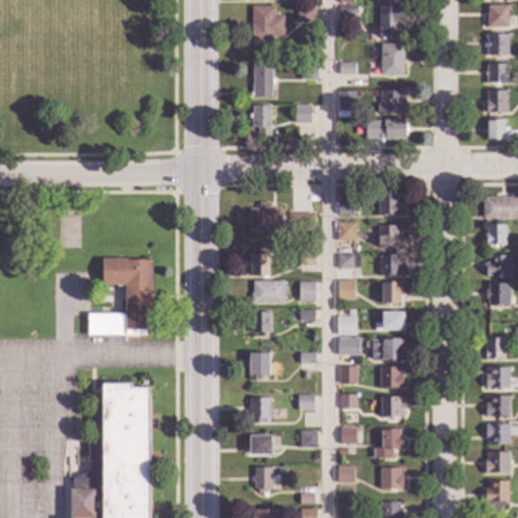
[(316,5),(316,21),(298,21),(298,4),(316,5)]
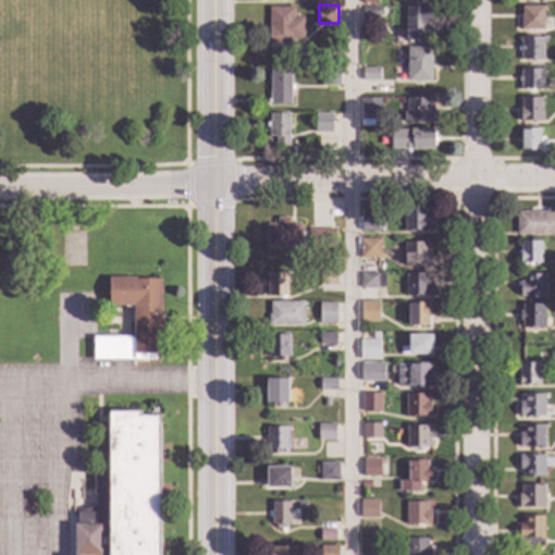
[(380,24),(364,24),(364,4),(381,4),(380,24)]
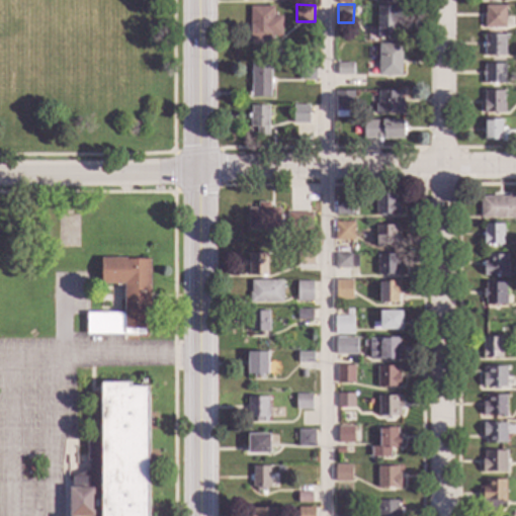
[(507,25),(487,25),(487,4),(507,4),(507,25)]
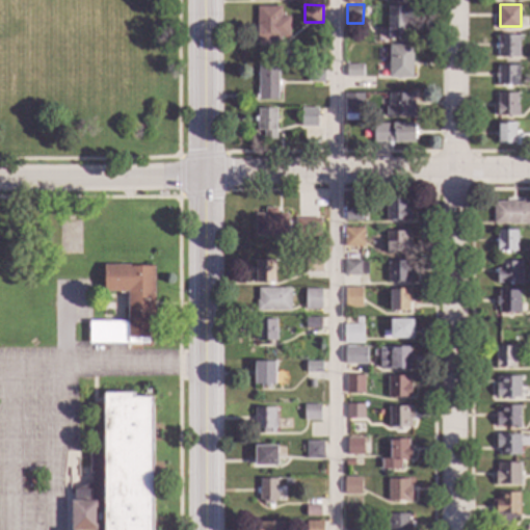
[(282,15),(291,15),(291,34),(282,34),(282,42),(258,42),(259,5),(282,5),(282,15)]
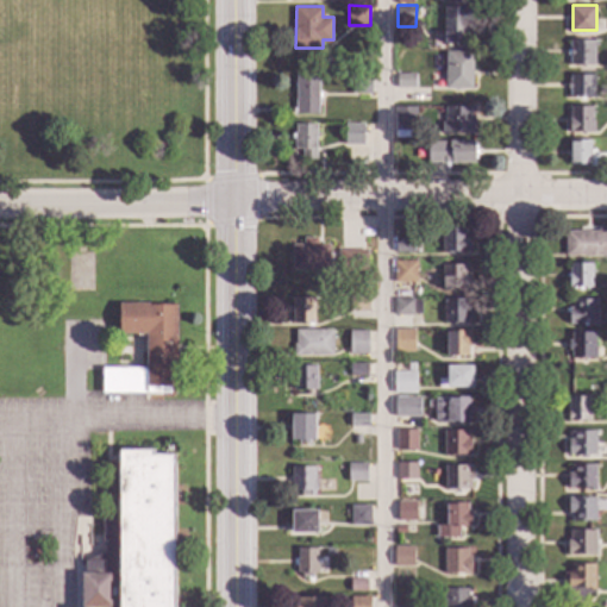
[(473,22),(471,22),(471,30),(467,30),(467,43),(446,43),(446,6),(473,6),(473,22)]
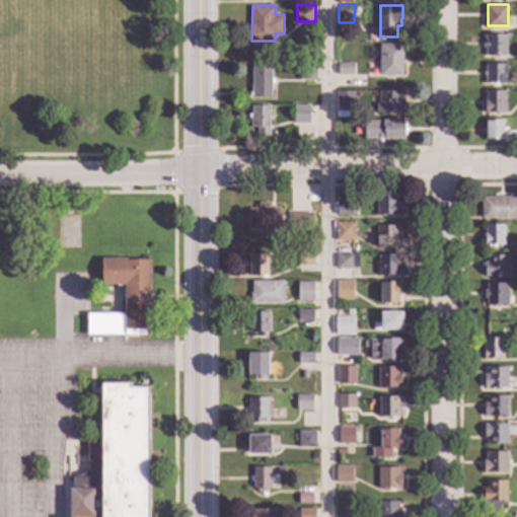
[(508,56),(486,56),(486,32),(508,32),(508,56)]
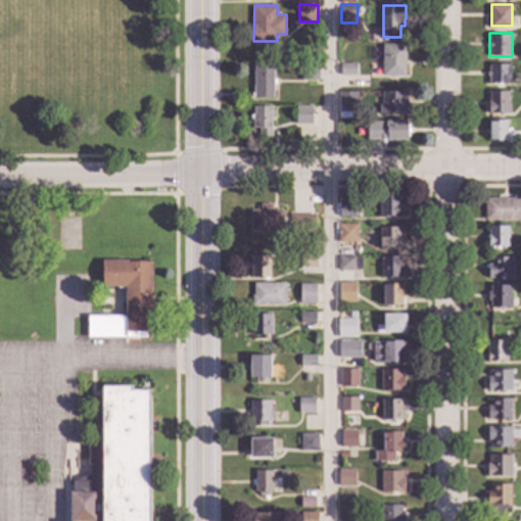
[(407,75),(384,75),(384,43),(407,43),(407,75)]
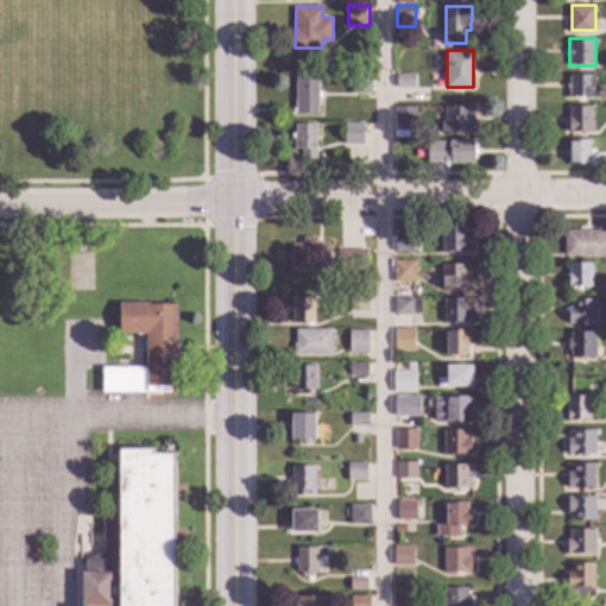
[(416,86),(398,86),(398,73),(416,73),(416,86)]
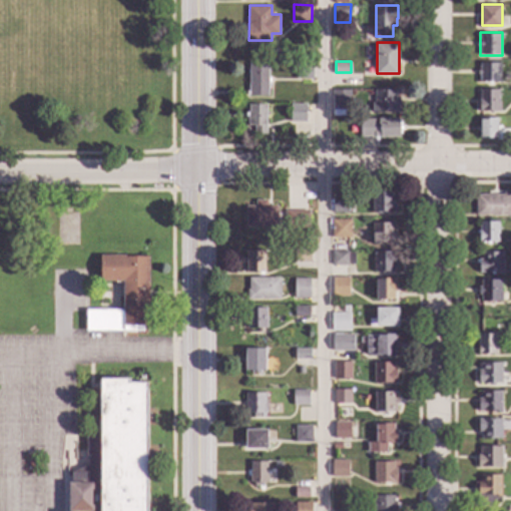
[(270,94),(250,94),(250,62),(270,63),(270,94)]
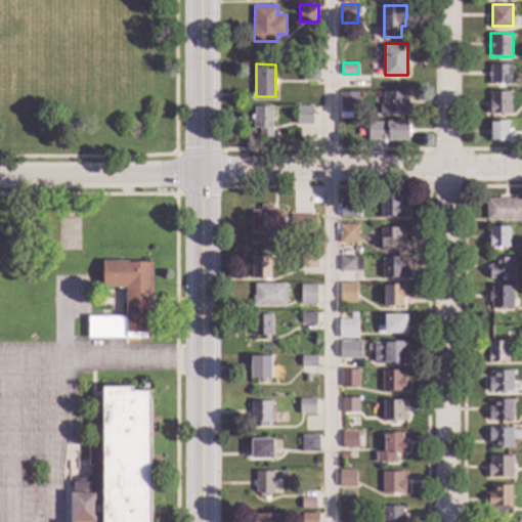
[(512,82),(491,82),(491,75),(489,75),(489,70),(491,71),(491,63),(512,63),(512,82)]
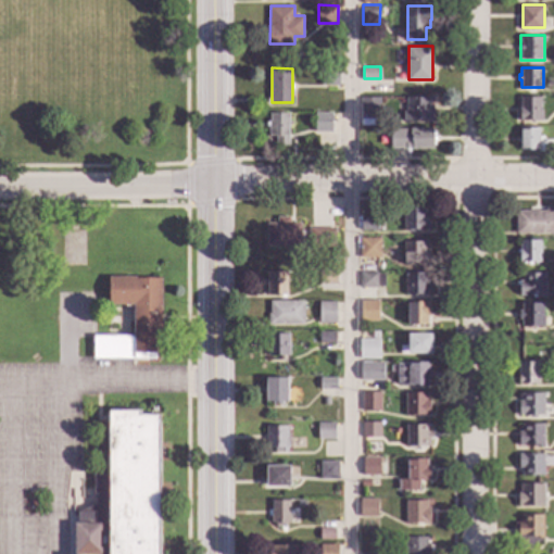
[(381,110),(362,110),(362,96),(381,97),(381,110)]
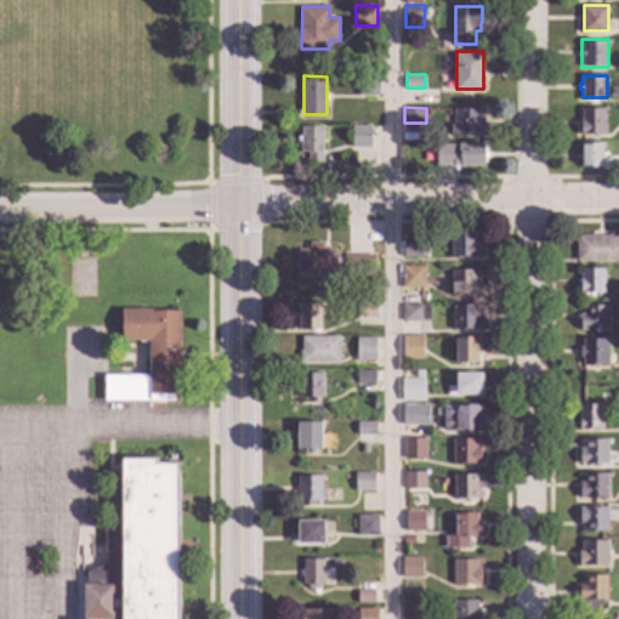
[(606,121),(607,121),(607,132),(583,132),(584,107),(606,107),(606,121)]
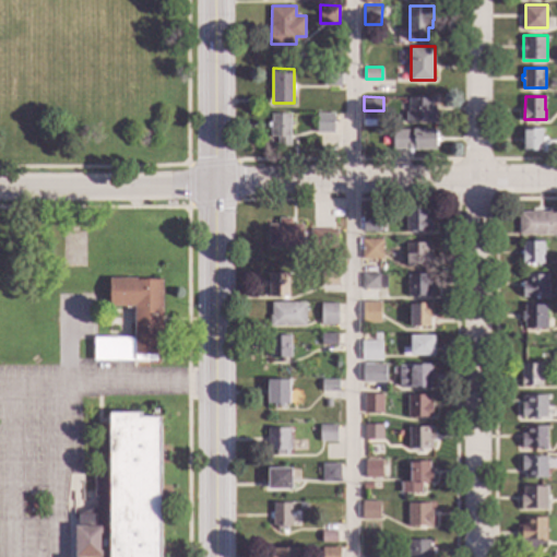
[(435,104),(437,104),(437,120),(407,120),(407,109),(410,109),(410,97),(435,97),(435,104)]
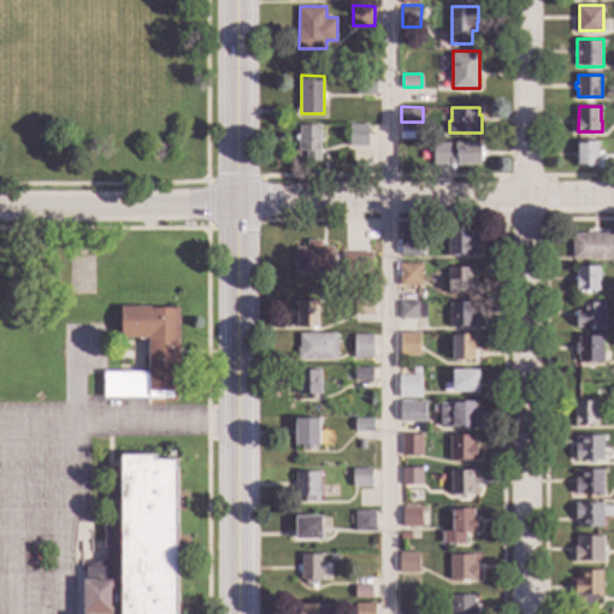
[(322,159),(307,159),(307,149),(300,149),(300,124),(322,124),(322,159)]
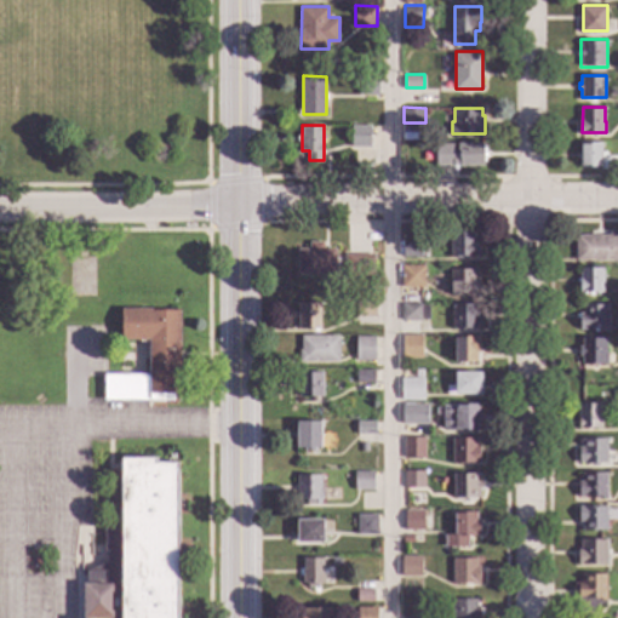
[(371,146),(353,146),(353,125),(371,125),(371,146)]
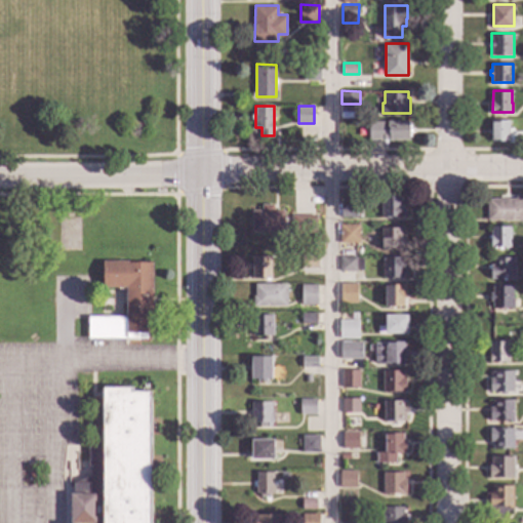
[(410,138),(370,138),(370,121),(385,121),(385,129),(389,129),(389,120),(410,120),(410,138)]
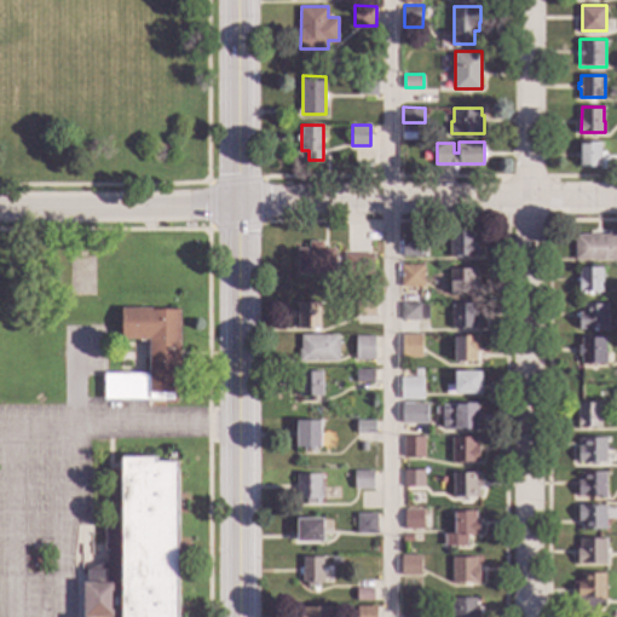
[(601,165),(580,165),(580,142),(601,142),(601,165)]
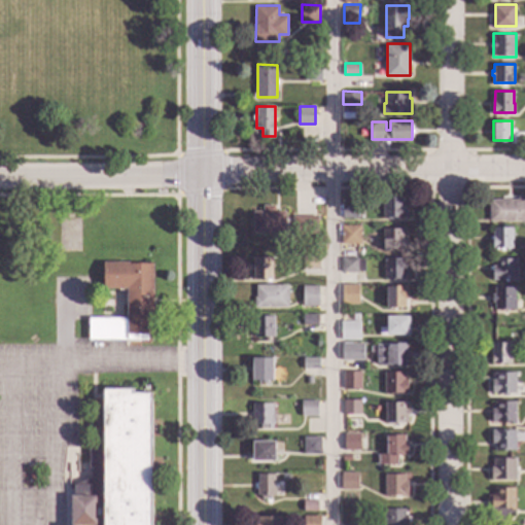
[(524,220),(490,220),(490,199),(519,199),(519,195),(524,195),(524,220)]
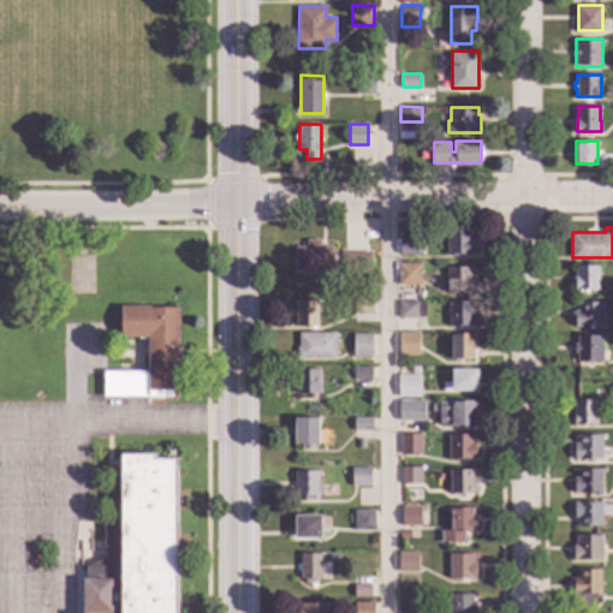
[(472,237),(476,237),(476,253),(447,253),(447,228),(472,228),(472,237)]
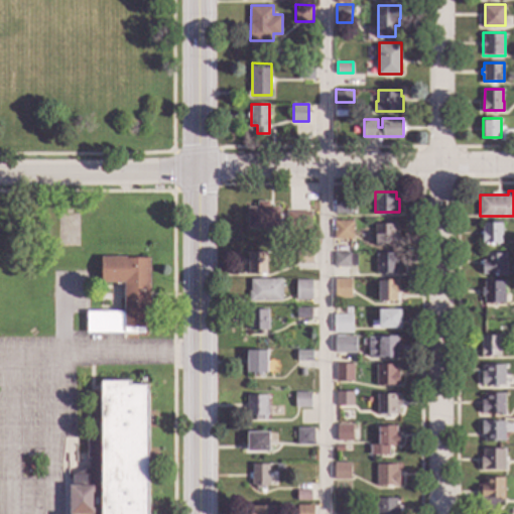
[(270,206),(280,206),(280,227),(249,227),(249,206),(258,206),(258,200),(270,200),(270,206)]
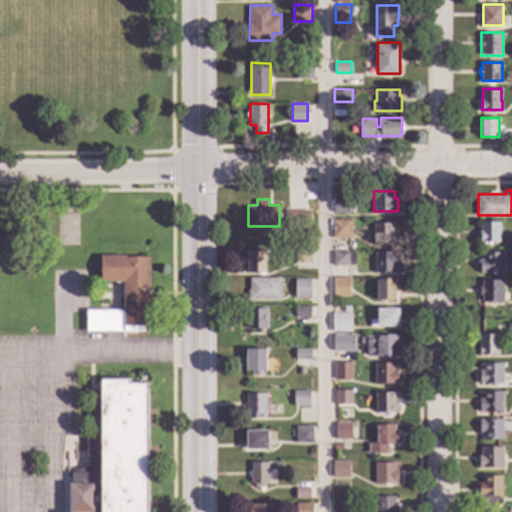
[(350,211),(335,211),(335,201),(341,201),(350,201),(350,211)]
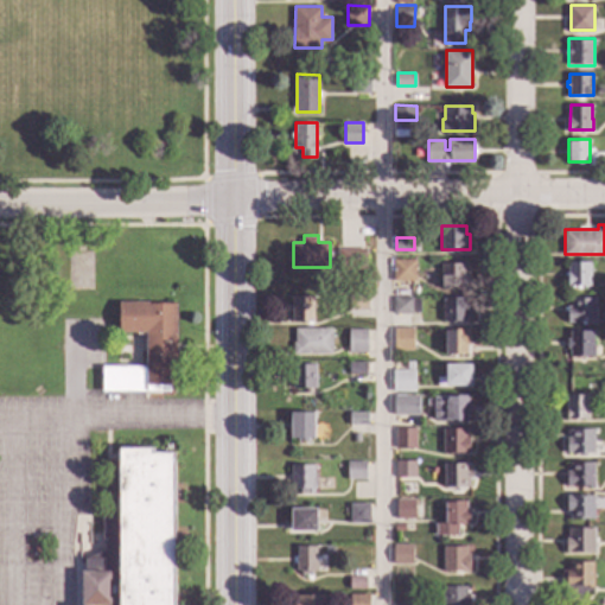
[(367,267),(339,267),(338,248),(367,248),(367,267)]
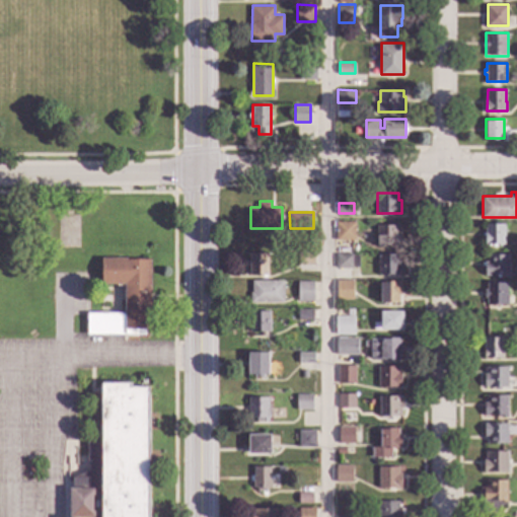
[(356,236),(338,236),(338,220),(356,220),(356,236)]
